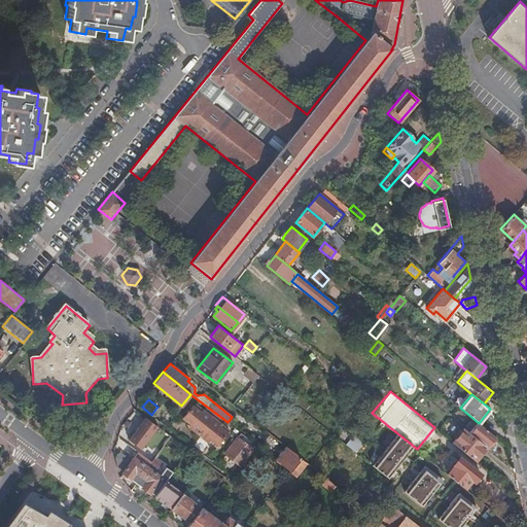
[(198,433),(211,416),(195,403),(192,406),(191,406),(182,417),(192,425),(190,427),(198,433)]
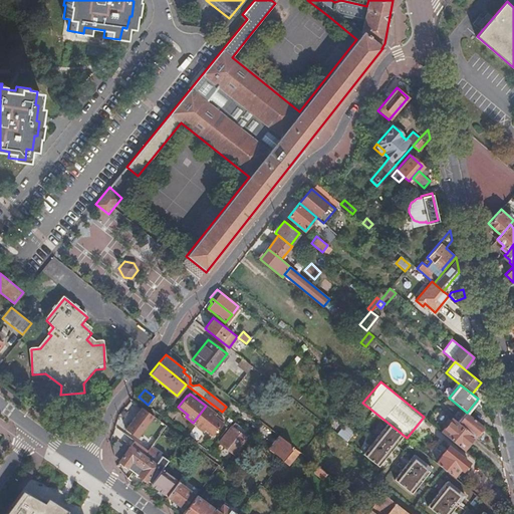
[(131,399),(123,407),(136,415),(142,408),(131,399)]
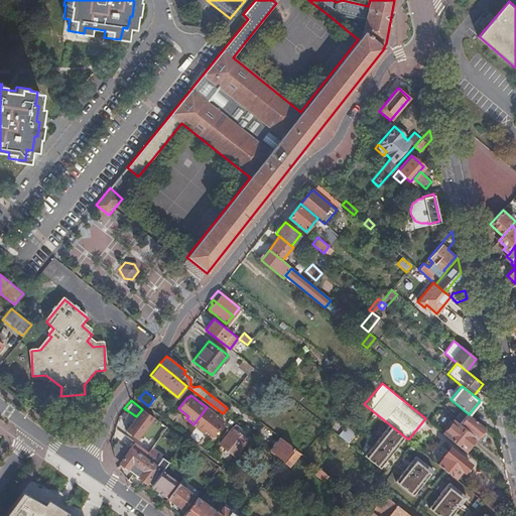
[(203,427),(213,435),(222,423),(213,416),(215,414),(207,407),(194,424),(201,429),(203,427)]
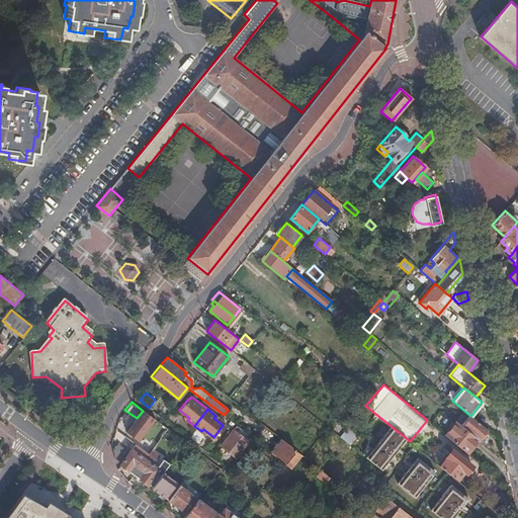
[(439,465),(410,441),(374,413),(366,423),(442,485),(450,475),(439,465)]
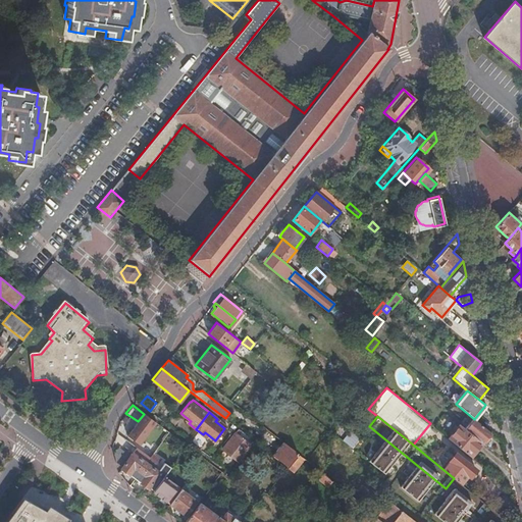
[(490,432),(474,419),(465,429),(481,442),(490,432)]
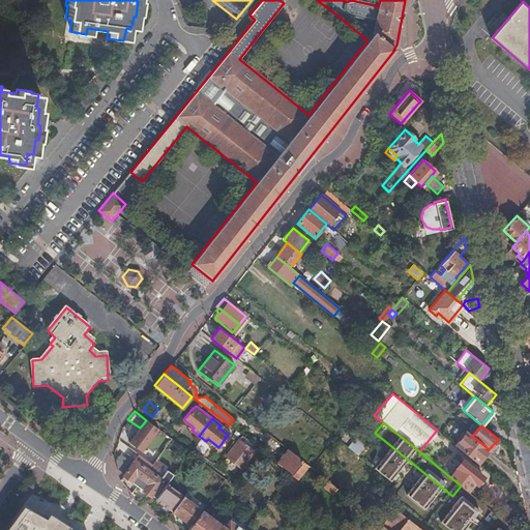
[(477,464),(489,449),(472,436),(466,430),(453,444),(477,464)]
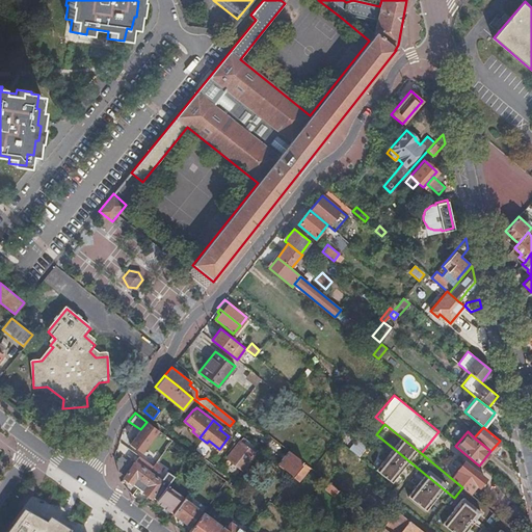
[(155,451),(160,455),(171,440),(165,435),(155,451)]
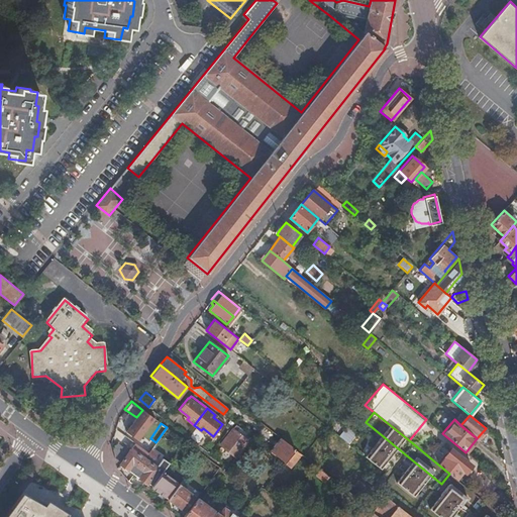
[(219,443),(235,455),(250,436),(235,424),(219,443)]
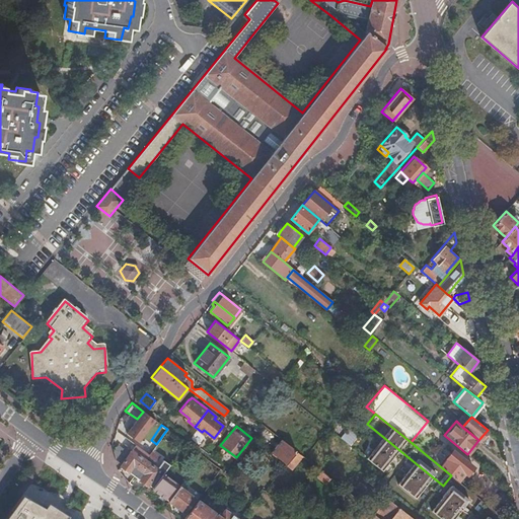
[(122,464),(132,450),(139,441),(136,439),(127,433),(113,451),(115,459),(122,464)]
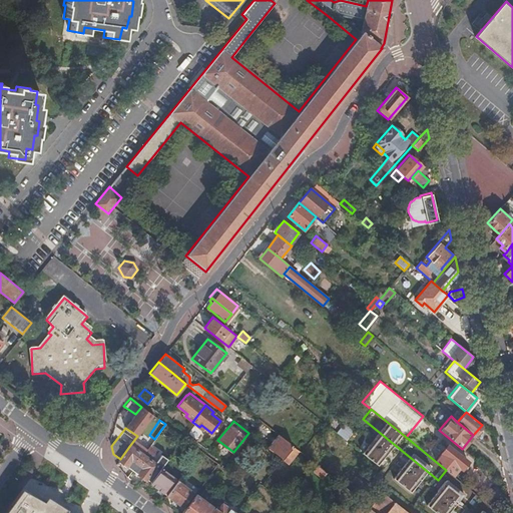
[(346,440),(422,500),(430,491),(354,430),(346,440)]
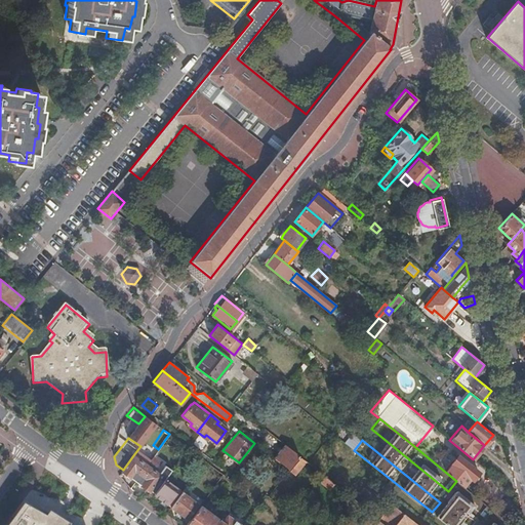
[(273,457),(288,469),(299,455),(285,444),(273,457)]
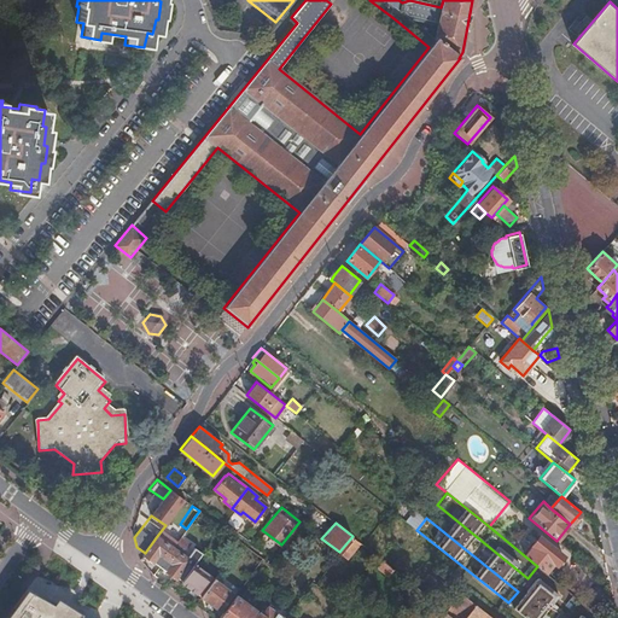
[(165,559),(173,548),(157,536),(145,553),(143,554),(153,561),(158,554),(165,559)]
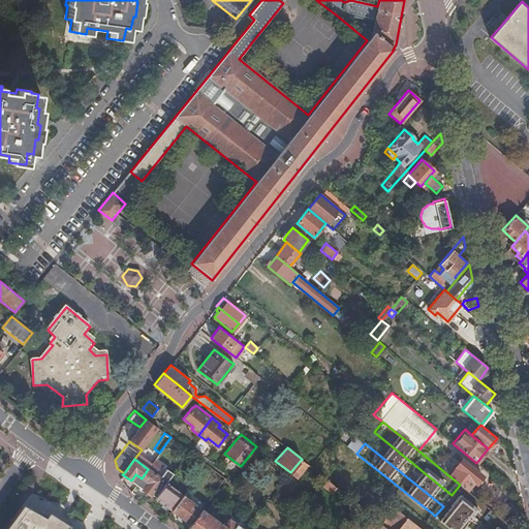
[(448,475),(460,485),(466,490),(473,480),(475,483),(481,475),(461,459),(448,475)]
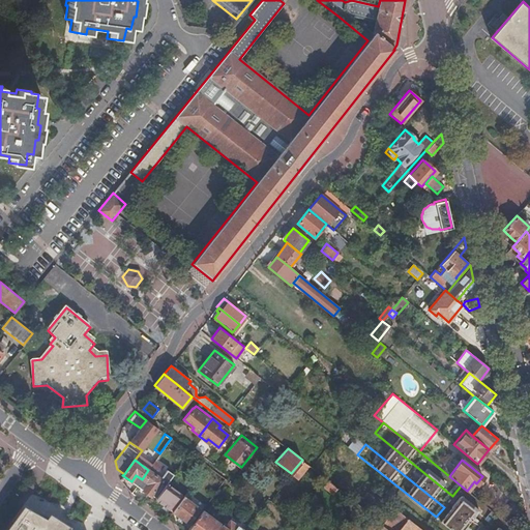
[(292,476),(298,480),(307,466),(302,463),(292,476)]
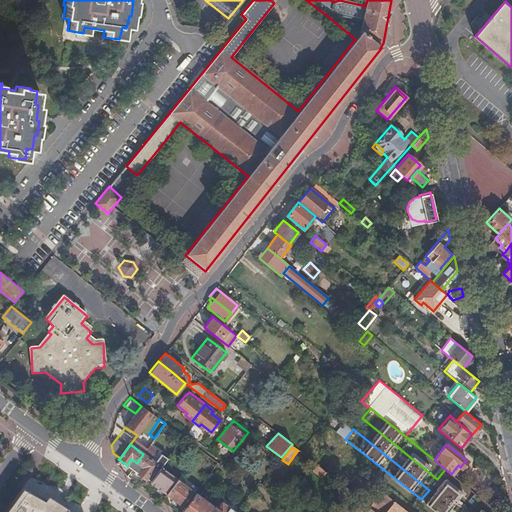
[(142,467),(138,473),(137,473),(145,479),(146,478),(150,481),(160,467),(143,454),(137,463),(142,467)]
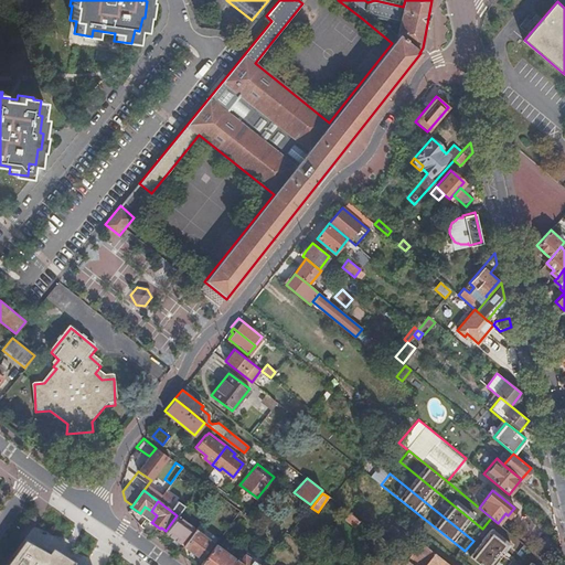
[(140,513),(146,518),(151,511),(145,507),(140,513)]
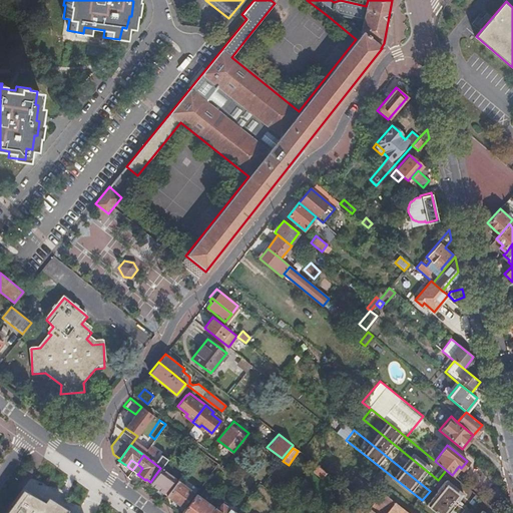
[(142,468),(137,464),(132,470),(138,474),(142,468)]
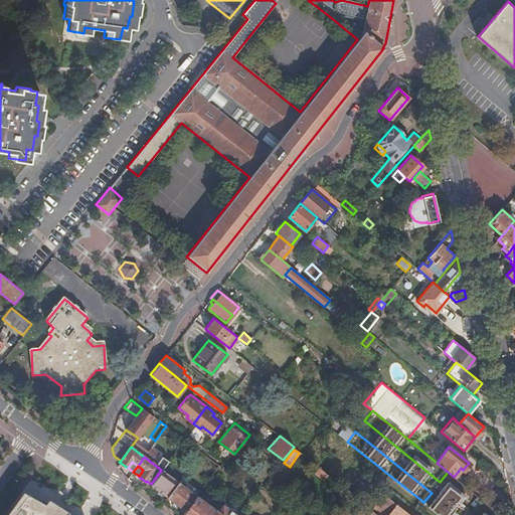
[(150,485),(167,498),(178,483),(161,470),(151,484),(150,485)]
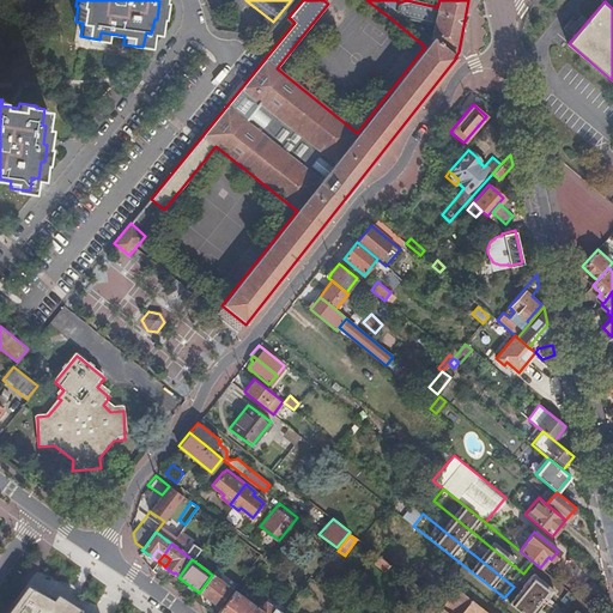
[(231,589),(212,575),(199,593),(218,606),(231,589)]
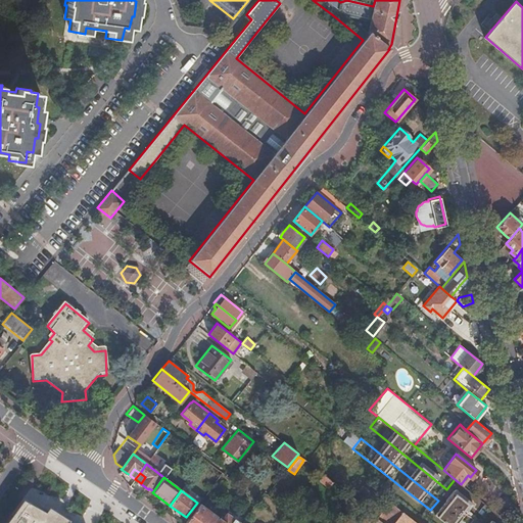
[(433,517),(440,522),(459,522),(473,505),(454,490),(433,517)]
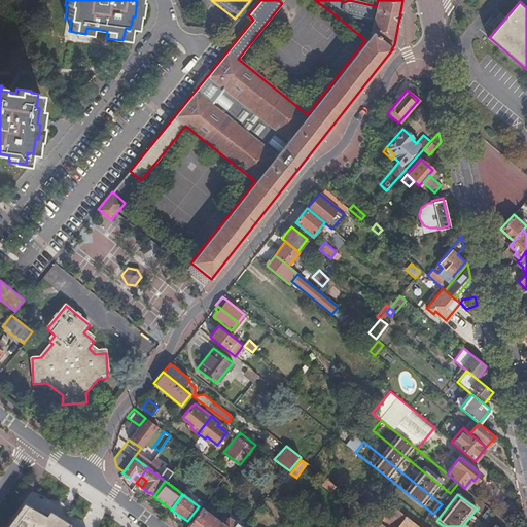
[(62,526),(23,502),(4,526),(62,526)]
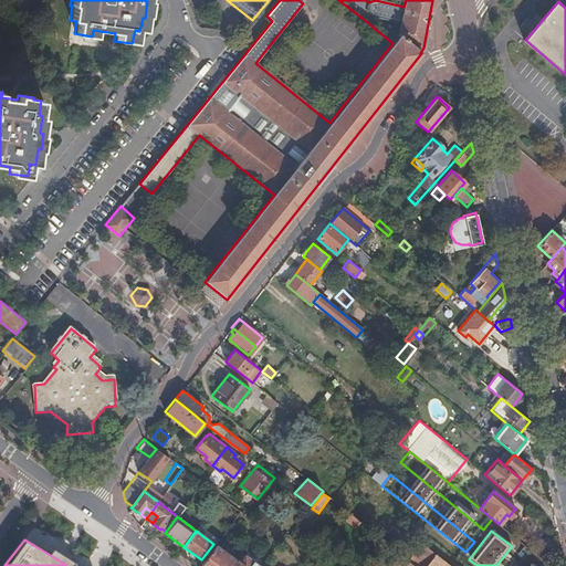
[(451,565),(417,540),(408,549),(413,554),(408,559),(416,565),(451,565)]
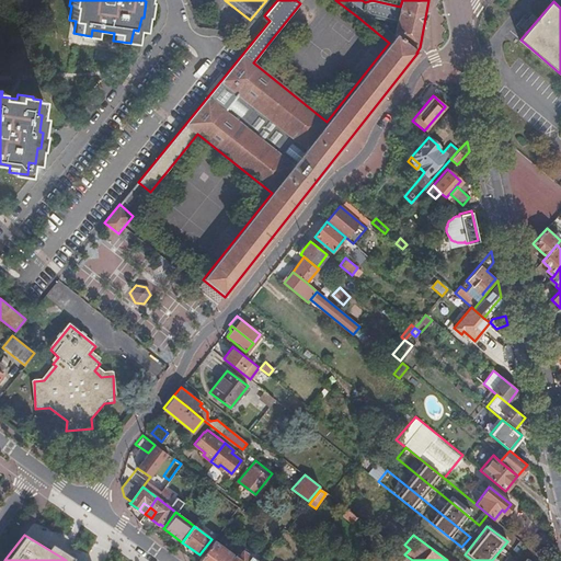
[(197,560),(226,560),(231,553),(213,540),(197,560)]
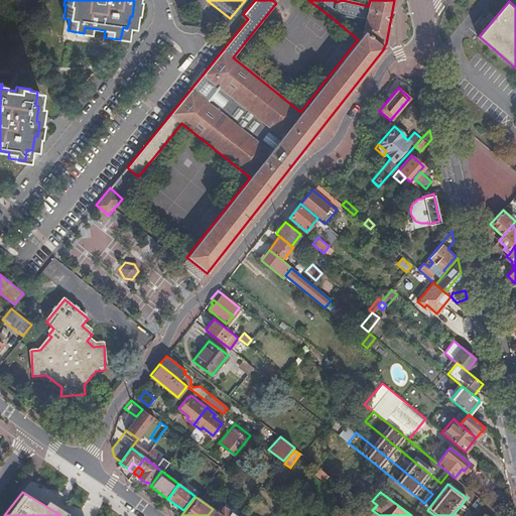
[(227,501),(222,507),(233,515),(237,515),(241,512),(227,501)]
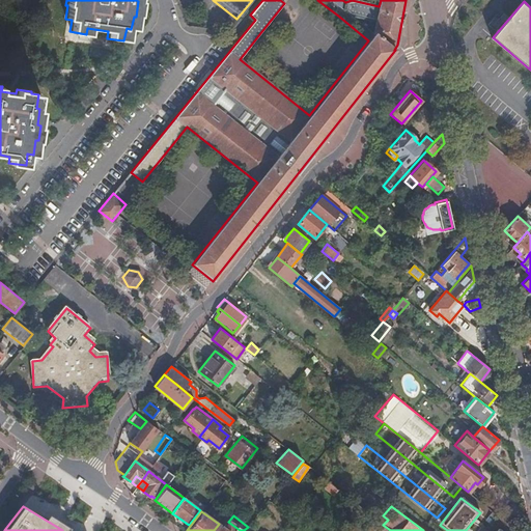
[(390,530),(383,525),(373,519),(363,530),(390,530)]
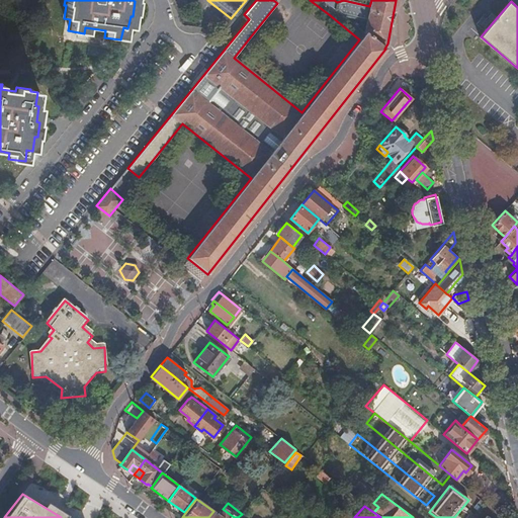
[(234,517),(223,509),(219,514),(217,513),(211,517),(234,517)]
